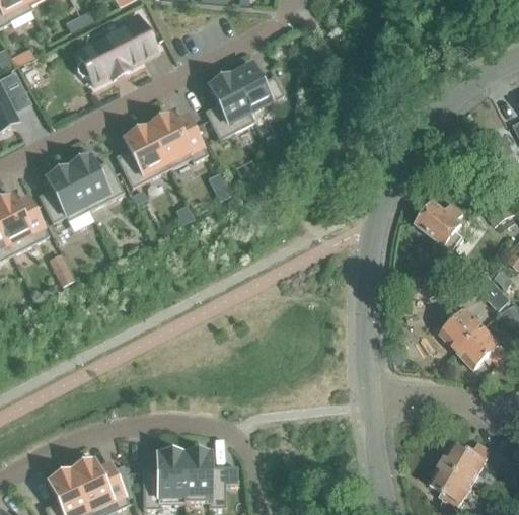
[(29,6),(28,6),(25,0),(0,0),(0,27),(9,22),(9,21),(31,10),(29,6)]
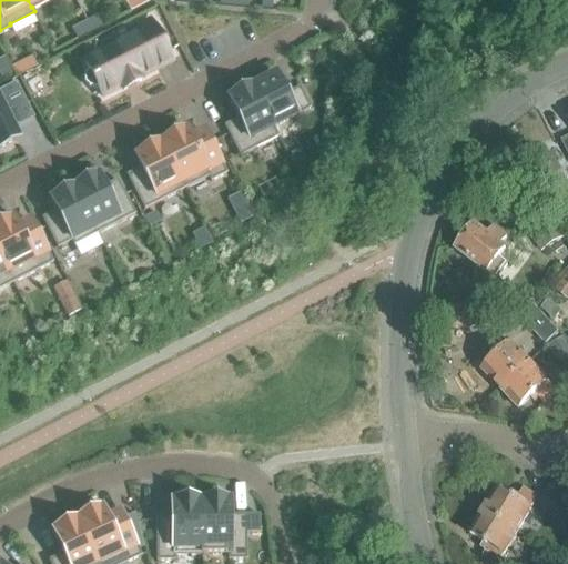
[(97,13),(83,20),(89,29),(101,23),(97,13)]
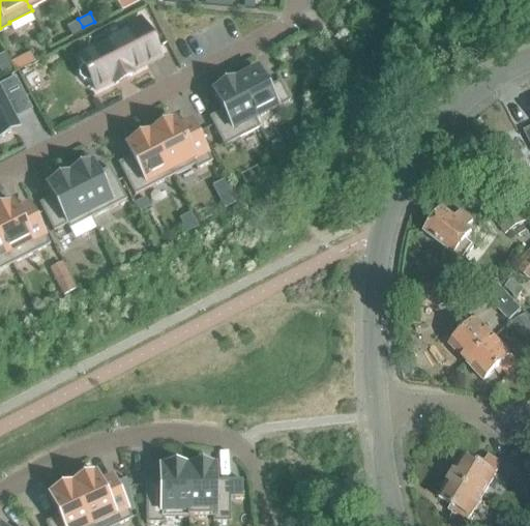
[(80,65),(78,69),(79,75),(83,79),(88,79),(90,78),(95,87),(113,78),(115,81),(130,72),(129,69),(158,55),(140,16),(124,24),(126,29),(79,54),(83,63),(80,65)]
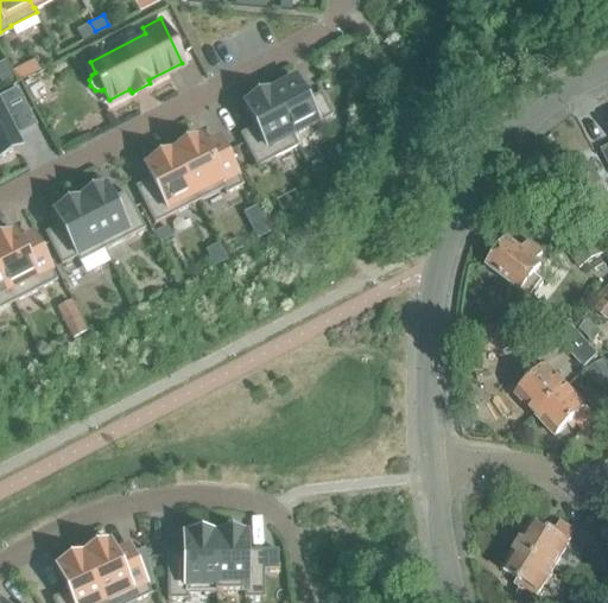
[(95,31),(89,21),(76,27),(82,38),(95,31)]
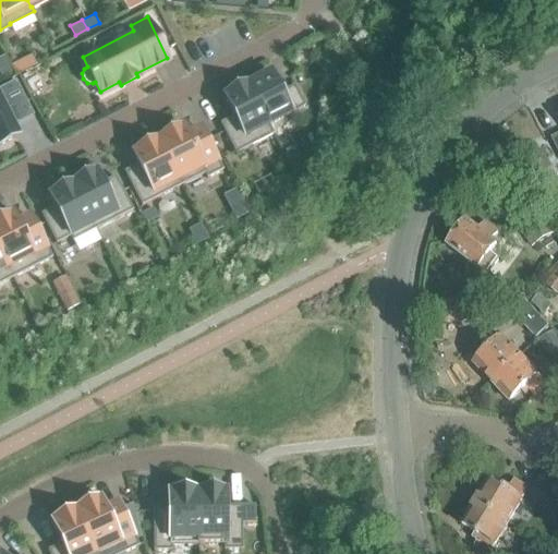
[(25,68),(20,58),(10,63),(15,73),(25,68)]
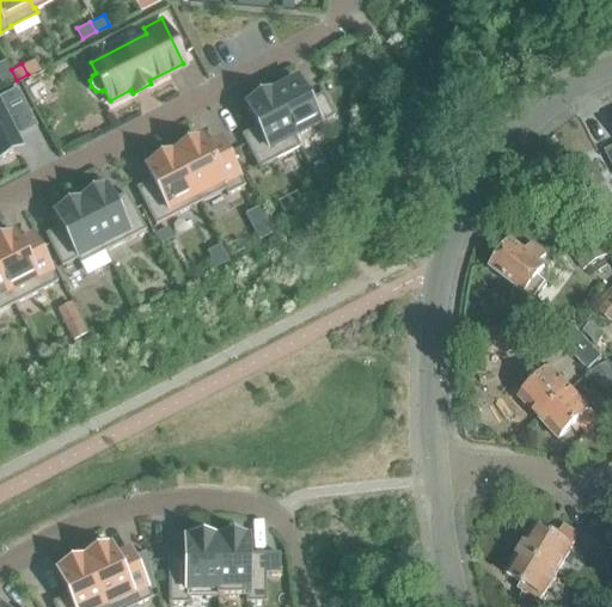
[(295,77),(270,90),(293,134),(294,134),(334,114),(322,91),(307,98),(295,77)]
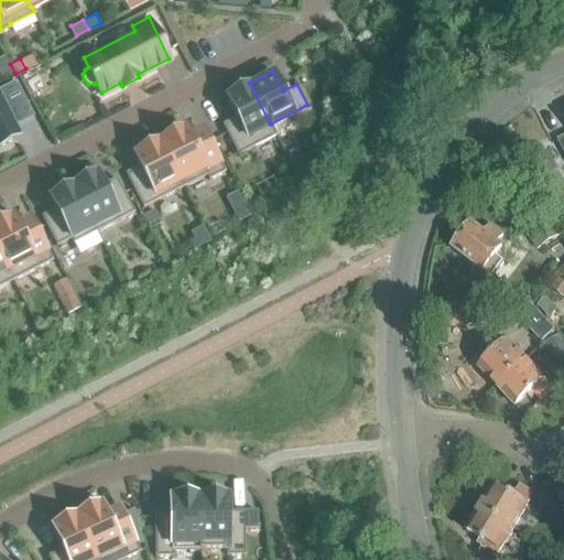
[(29,105),(15,78),(0,86),(0,132),(21,122),(15,111),(29,105)]
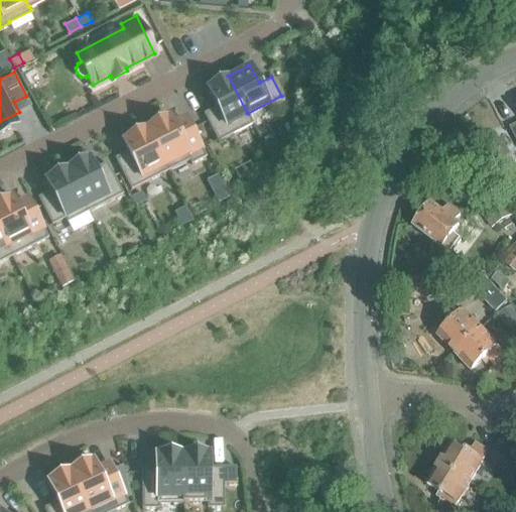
[(252,121),(248,113),(247,113),(228,76),(207,87),(216,105),(203,111),(218,139),(252,121)]
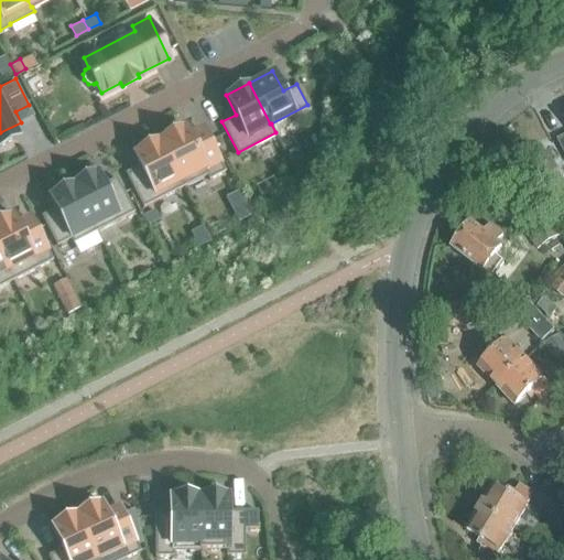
[(163,137),(159,139),(182,184),(206,172),(208,178),(225,169),(204,130),(191,137),(184,126),(180,128),(177,125),(161,132),(163,137)]
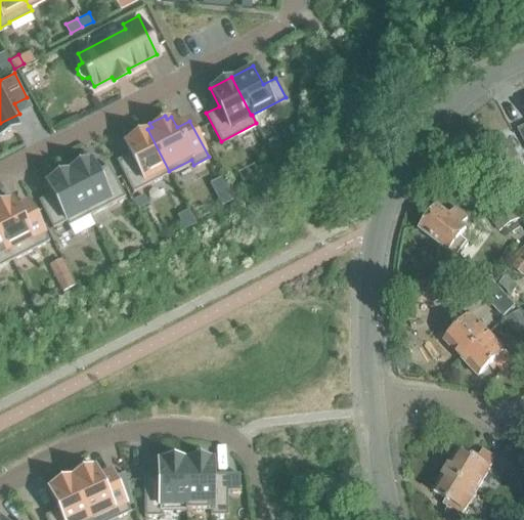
[(261,129),(265,137),(274,133),(270,125),(261,129)]
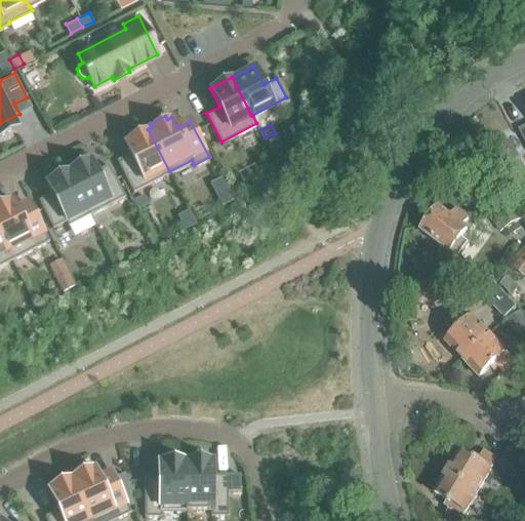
[(132,191),(169,171),(148,129),(144,131),(142,127),(127,134),(129,138),(124,142),(129,152),(116,159),(132,191)]
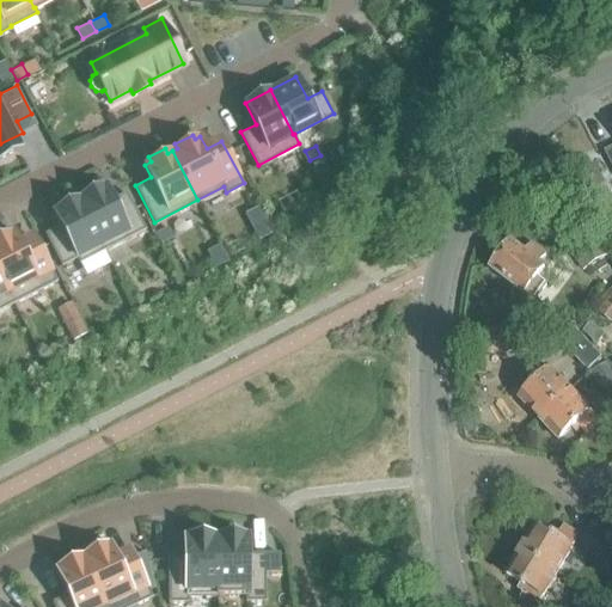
[(587,154),(568,165),(589,204),(611,194),(598,169),(595,170),(587,154)]
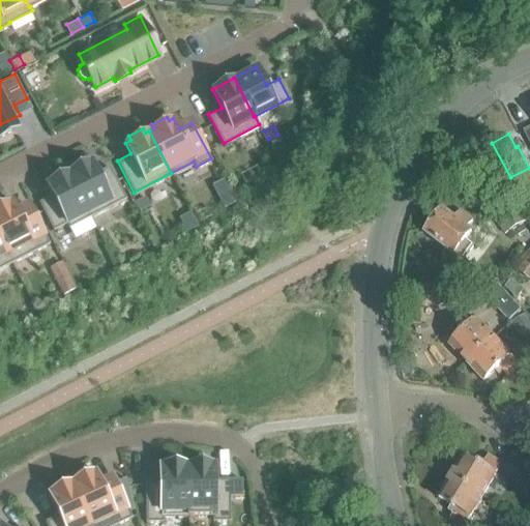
[(273,153),(285,147),(280,137),(268,143),(273,153)]
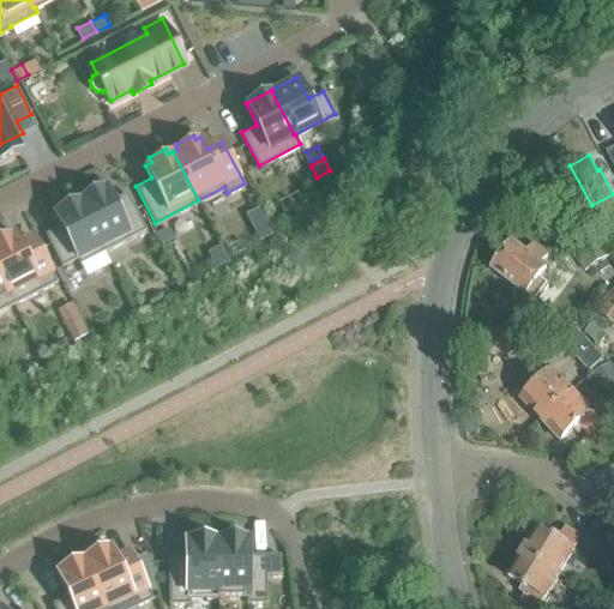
[(79,199),(104,249),(145,228),(126,191),(110,198),(104,186),(79,199)]
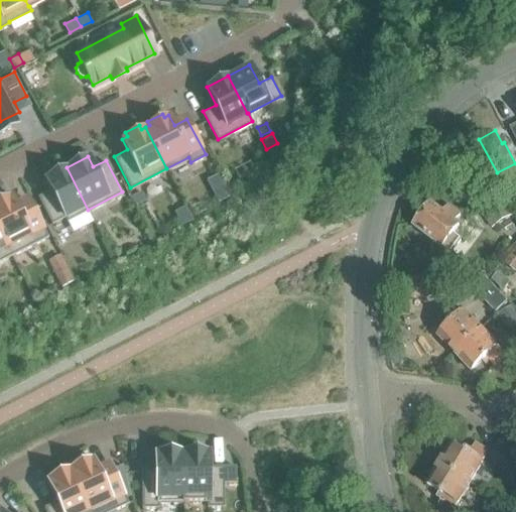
[(88,210),(67,167),(45,177),(50,188),(37,195),(51,222),(65,216),(67,220),(88,210)]
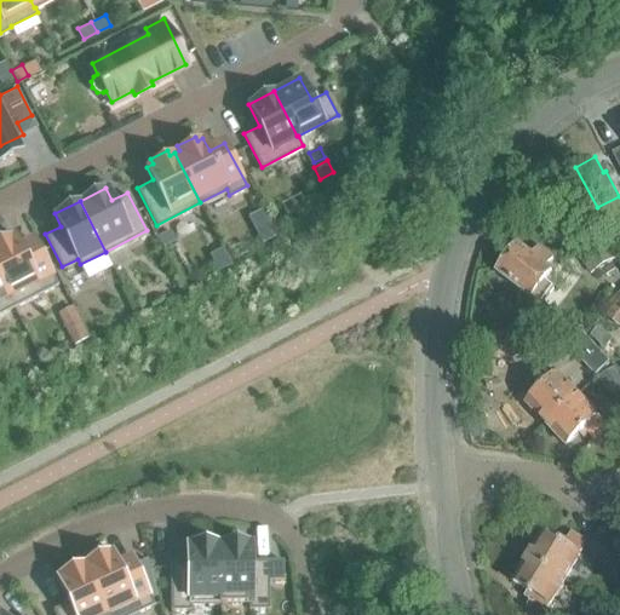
[(277,234),(270,220),(256,228),(263,241),(277,234)]
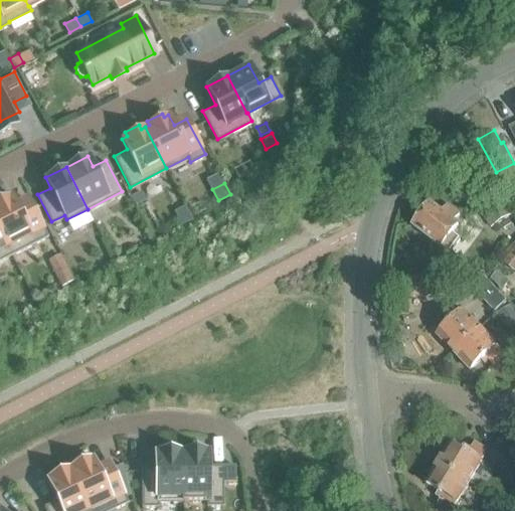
[(144,198),(140,190),(131,194),(135,203),(144,198)]
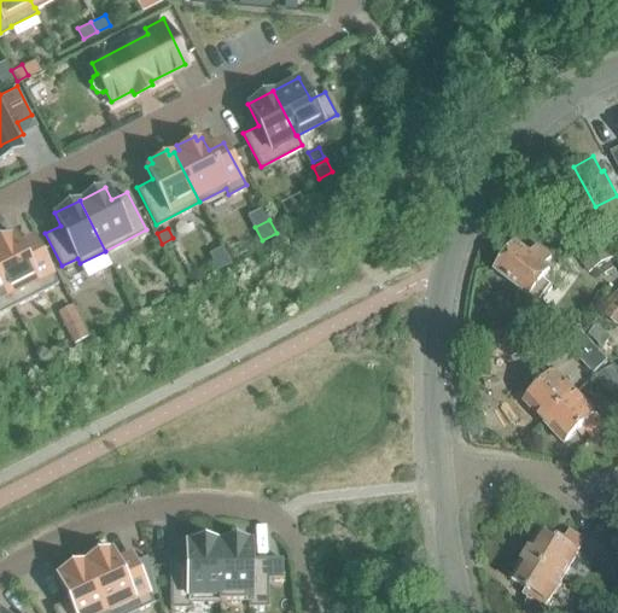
[(11,229),(0,234),(0,275),(15,303),(57,281),(35,239),(19,246),(11,229)]
